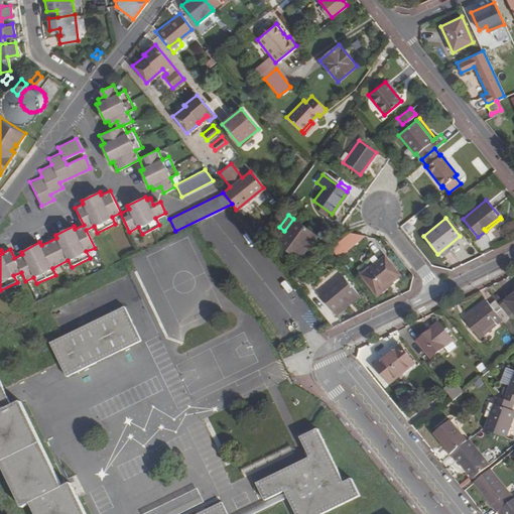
[(284,231),(276,243),(298,259),(316,235),(294,219),(293,219),(284,231)]
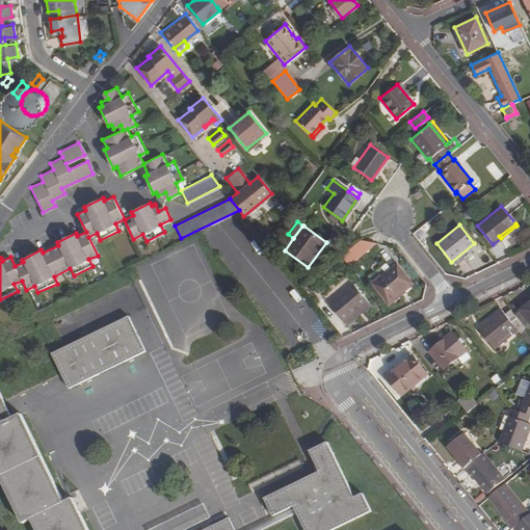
[(313,271),(332,245),(326,242),(308,267),(313,271)]
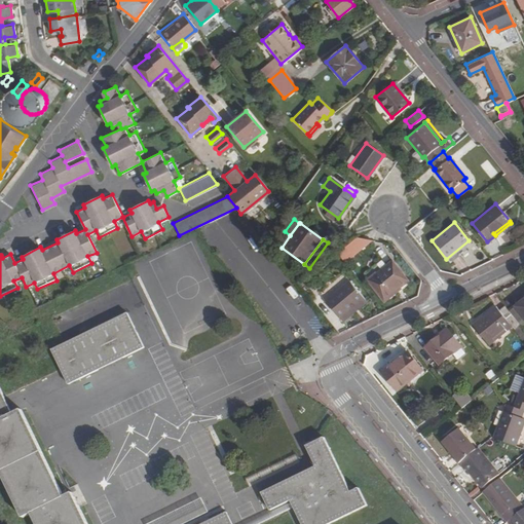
[(382,299),(408,279),(390,258),(374,271),(376,274),(368,281),(382,299)]
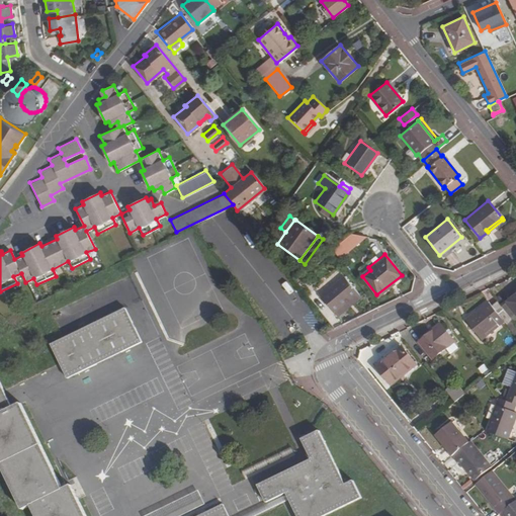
[(370,270),(368,267),(360,273),(362,276),(370,270)]
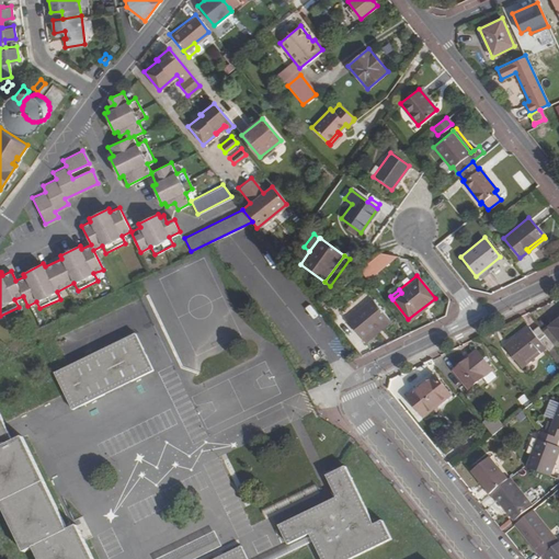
[(372,298),(345,319),(363,340),(388,318),(372,298)]
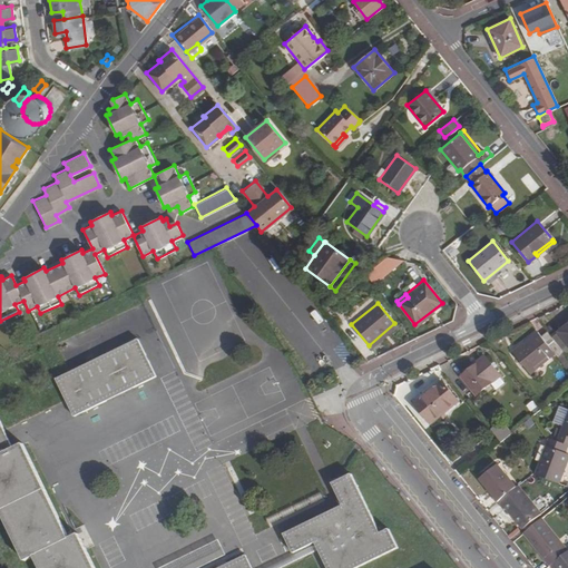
[(567,321),(550,336),(566,355),(567,353),(567,321)]
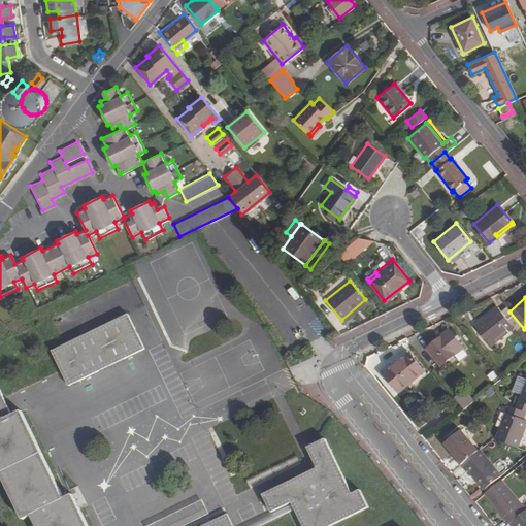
[(341,320),(343,322),(367,302),(365,299),(341,320)]
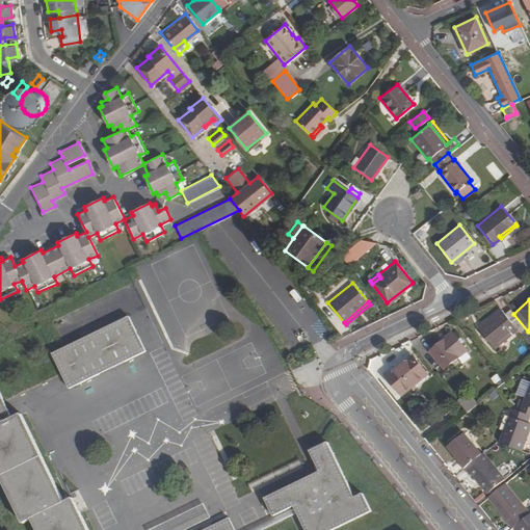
[(501,308),(477,327),(493,348),(518,328),(523,336),(528,332),(513,314),(509,309),(504,313),(501,308)]
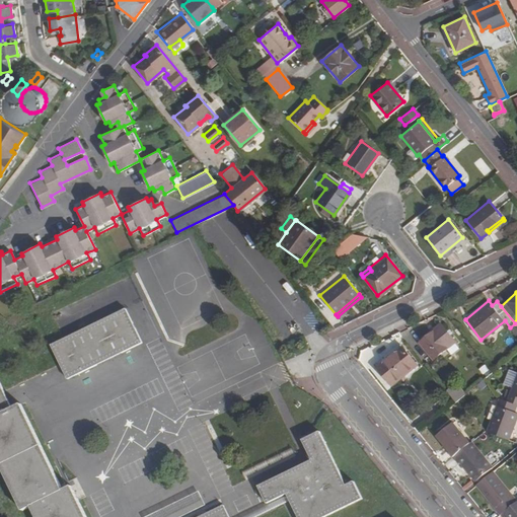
[(125,307),(50,343),(66,377),(141,342),(125,307)]
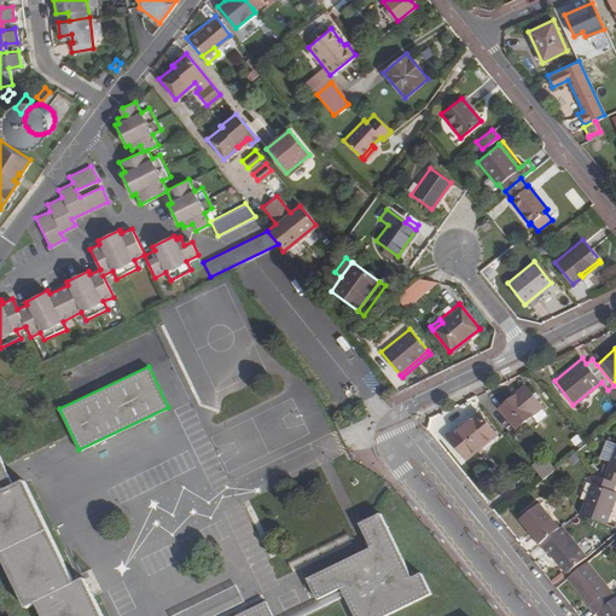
[(515,428),(541,406),(524,385),(498,407),(515,428)]
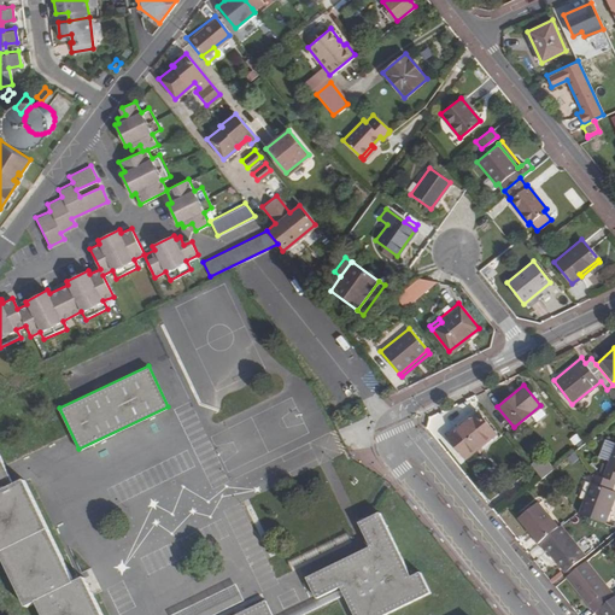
[(478,411),(447,435),(464,457),(495,433),(478,411)]
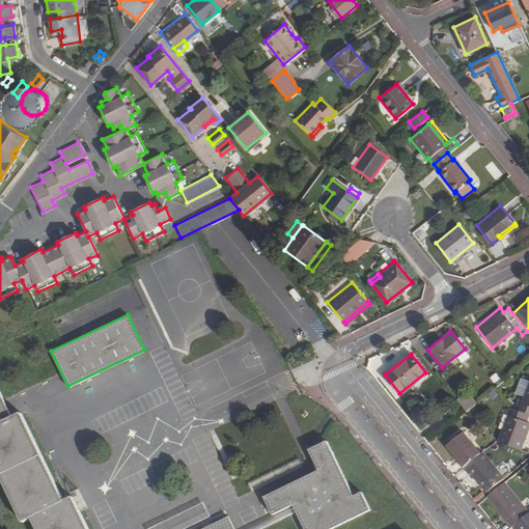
[(491,373),(479,382),(483,387),(495,379),(491,373)]
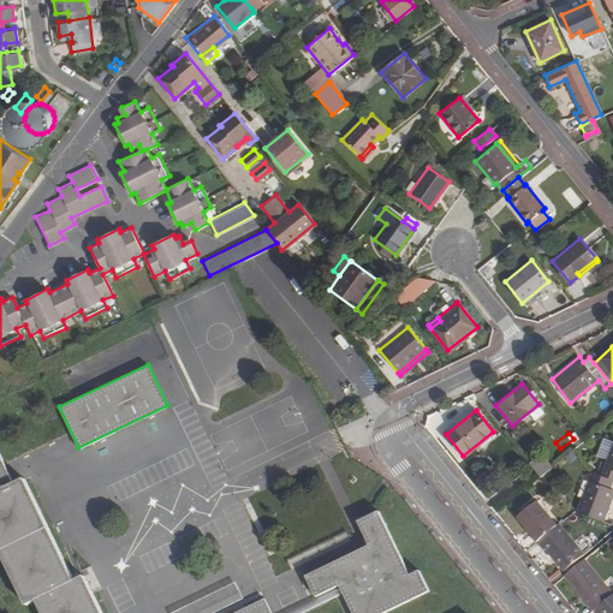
[(612,440),(612,441),(600,475),(612,478),(612,440)]
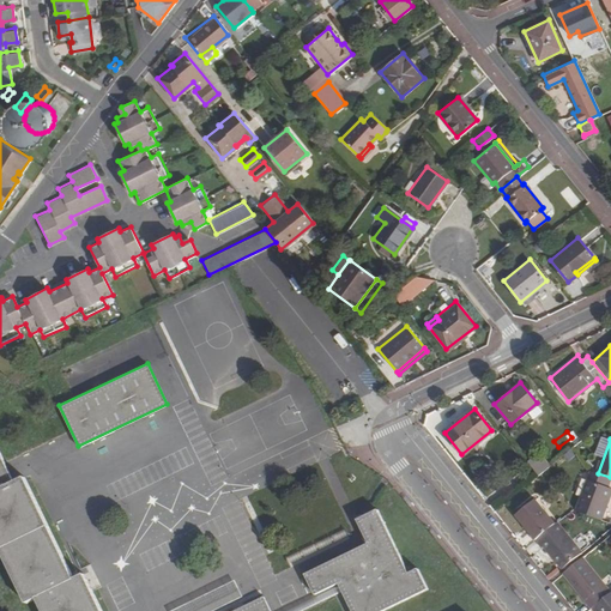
[(101,610),(83,573),(73,578),(23,476),(13,479),(0,453),(0,551),(24,603),(35,598),(41,610),(101,610)]
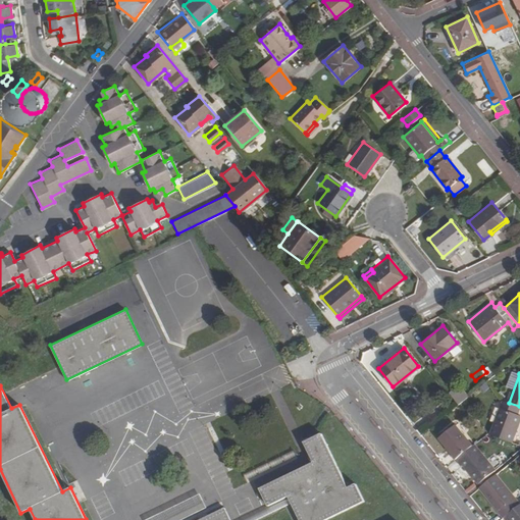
[(453,386),(447,392),(457,404),(461,400),(467,396),(462,390),(458,393),(453,386)]
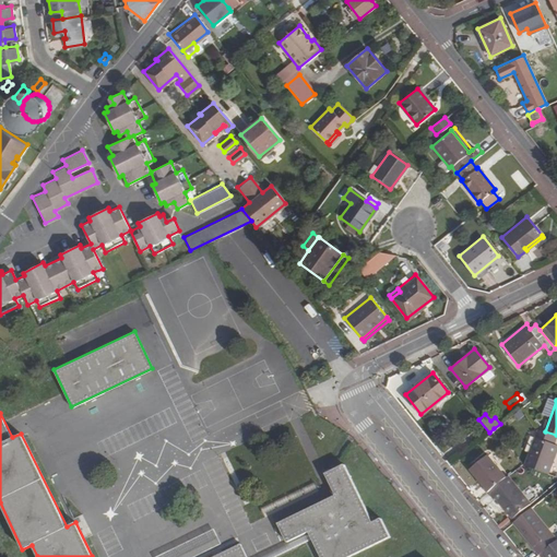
[(523,463),(547,473),(556,446),(556,445),(553,443),(556,435),(545,431),(536,428),(523,463)]
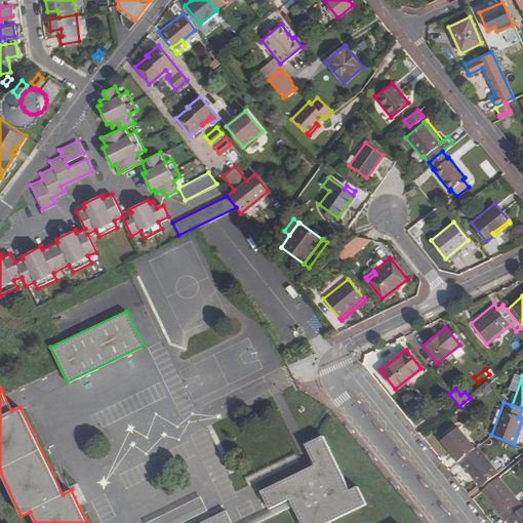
[(456,426),(440,440),(456,460),(474,447),(456,426)]
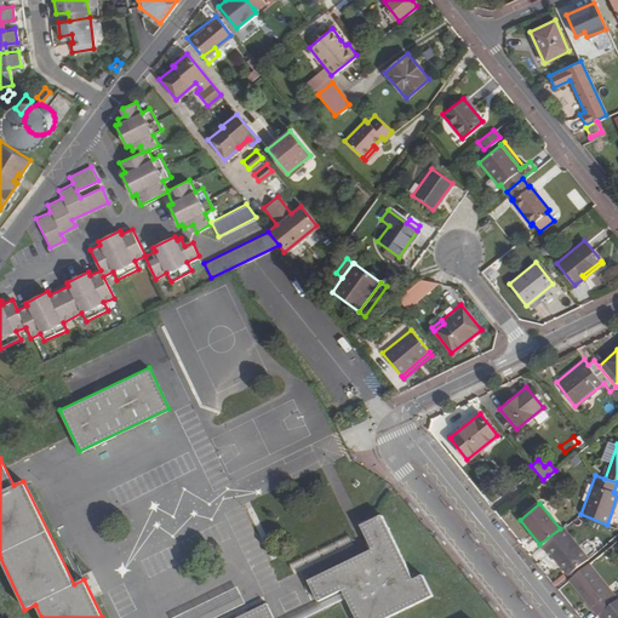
[(381,514),(360,525),(371,548),(307,579),(318,601),(342,589),(355,617),(383,617),(431,595),(422,573),(412,578),(381,514)]
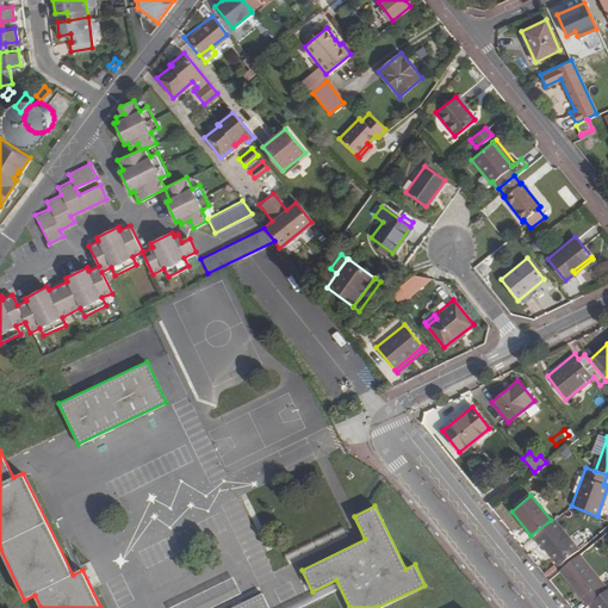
[(551,520),(531,535),(537,544),(539,541),(557,564),(577,548),(552,517),(551,520)]
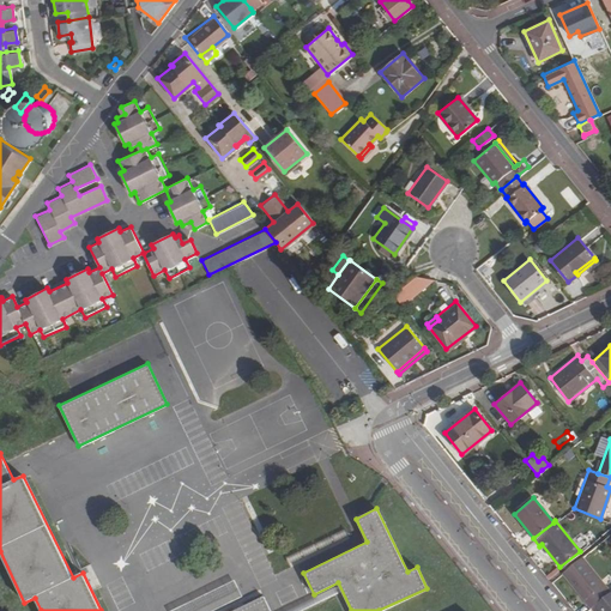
[(609,591),(580,556),(561,572),(590,606),(609,591)]
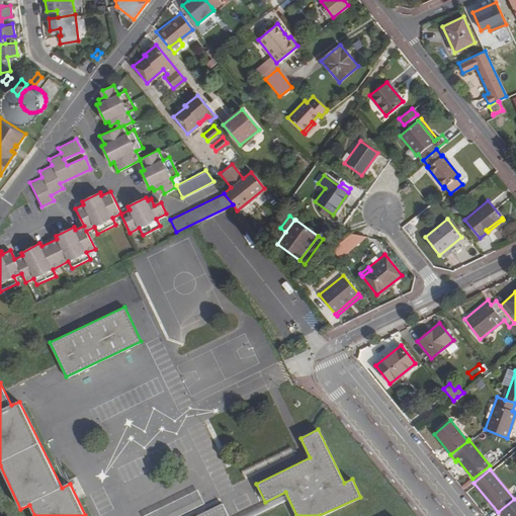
[(195,481),(140,505),(144,515),(174,515),(205,503),(195,481)]
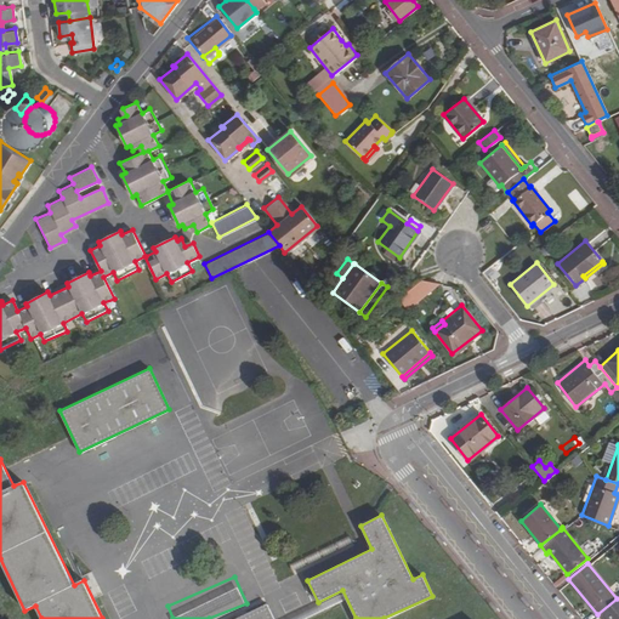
[(318,602),(283,618),(304,618),(346,598),(342,590),(318,602)]
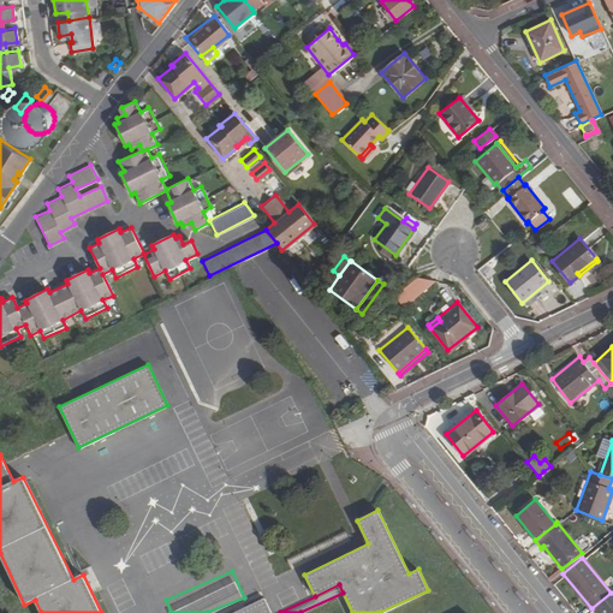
[(612,612),(612,590),(611,593),(591,608),(594,612),(612,612)]
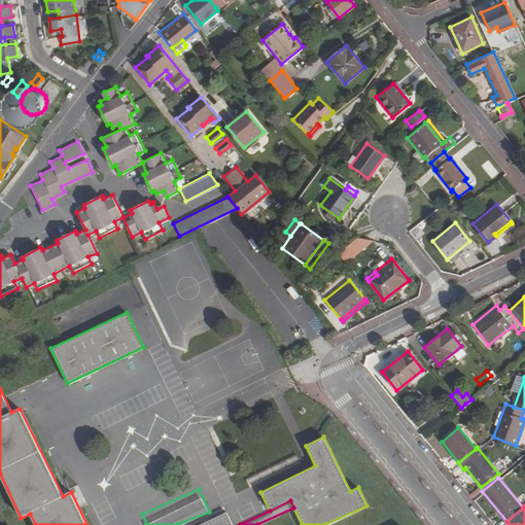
[(232,524),(225,512),(197,524),(232,524)]
